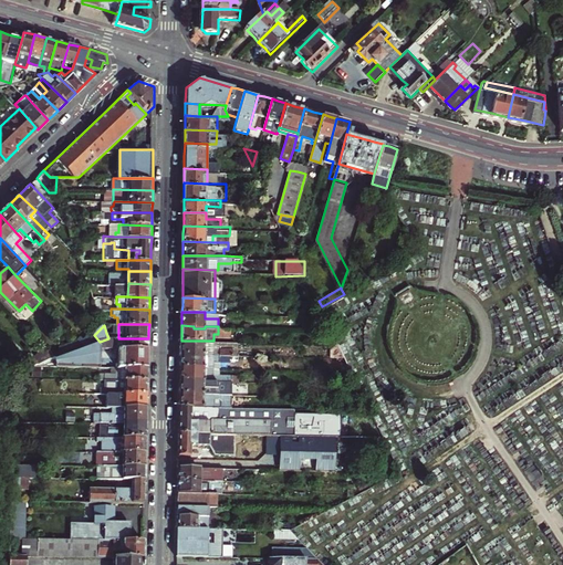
[(121,365),(148,365),(148,361),(148,348),(148,338),(118,338),(115,338),(113,338),(108,338),(100,342),(85,346),(68,353),(54,358),(55,364),(100,365),(100,345),(117,345),(116,347),(121,347),(121,365)]
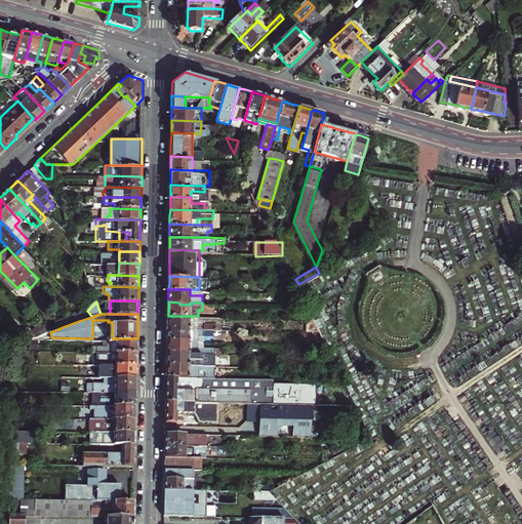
[(63,327),(79,321),(72,314),(59,318),(63,327)]
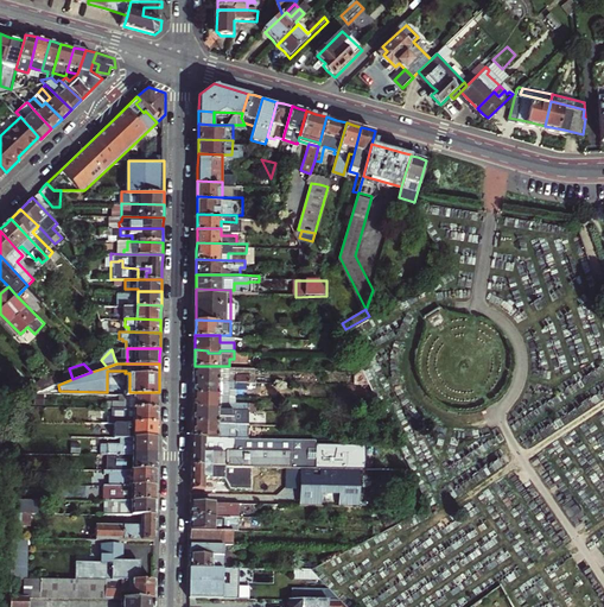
[(195,372),(195,379),(248,380),(249,380),(249,373),(237,373),(230,373),(230,366),(229,366),(195,366),(195,372)]
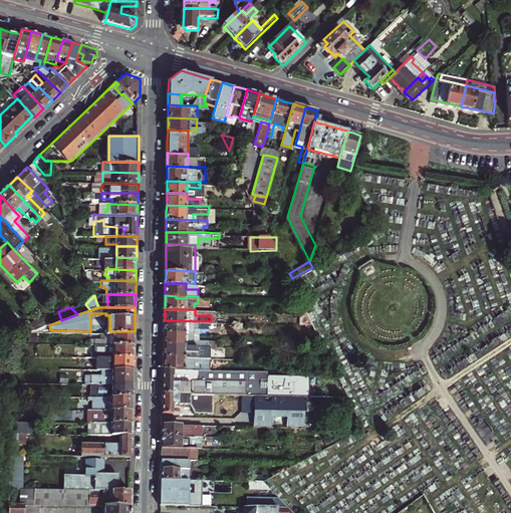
[(165,326),(165,331),(195,332),(196,325),(201,325),(210,325),(210,321),(165,320),(165,326)]
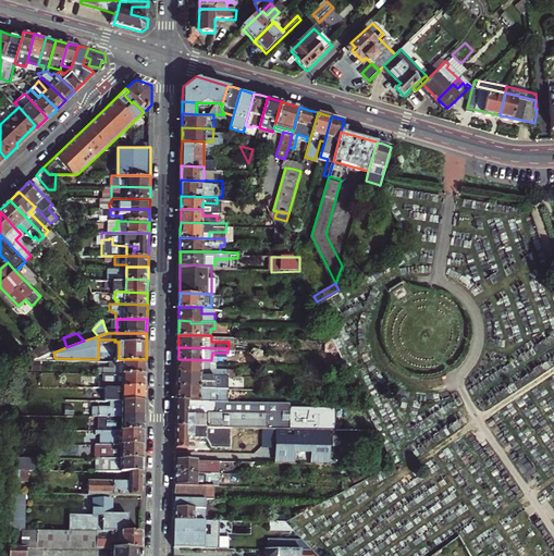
[(107,372),(145,372),(146,366),(146,359),(119,359),(117,359),(117,366),(100,366),(100,371),(107,372)]
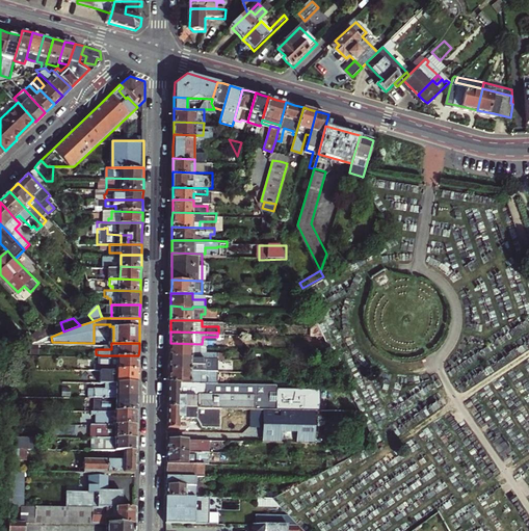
[(202,344),(170,343),(169,349),(169,355),(210,356),(217,356),(217,350),(208,350),(208,344),(202,344)]
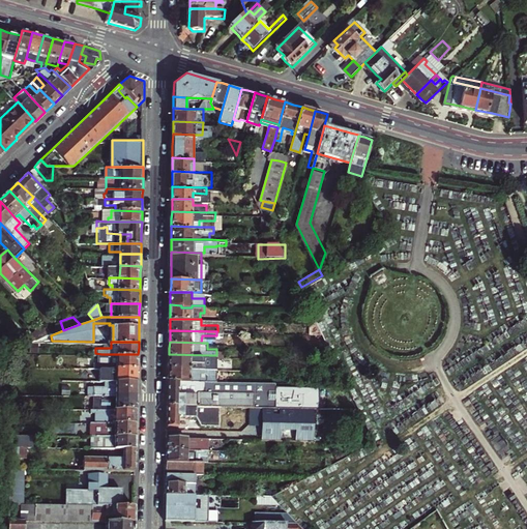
[(138,361),(138,354),(101,354),(100,363),(97,363),(97,366),(101,366),(138,368),(138,361)]
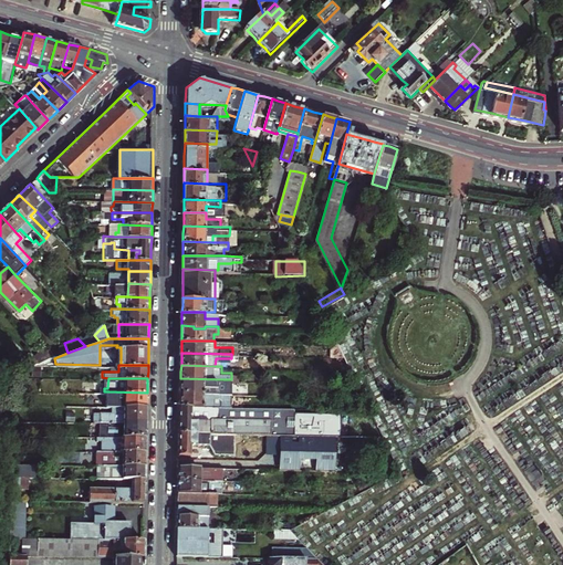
[(180,385),(180,391),(217,393),(217,386),(223,386),(223,379),(180,378),(180,385)]
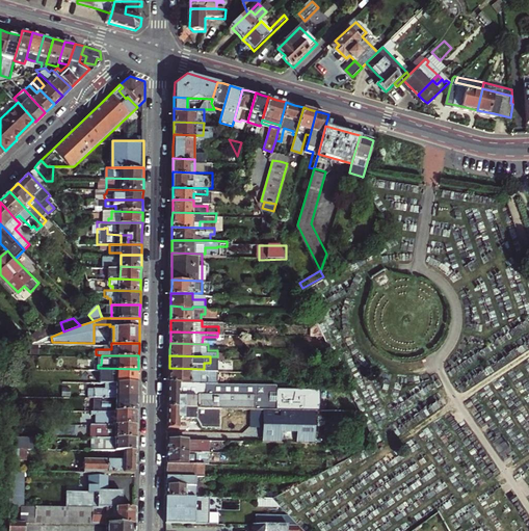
[(0,385),(8,377),(0,368),(0,385)]
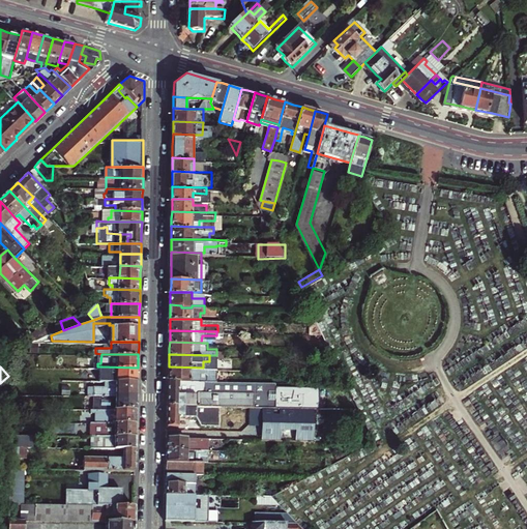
[(138,368),(101,366),(101,380),(106,380),(138,381),(138,374),(138,368)]
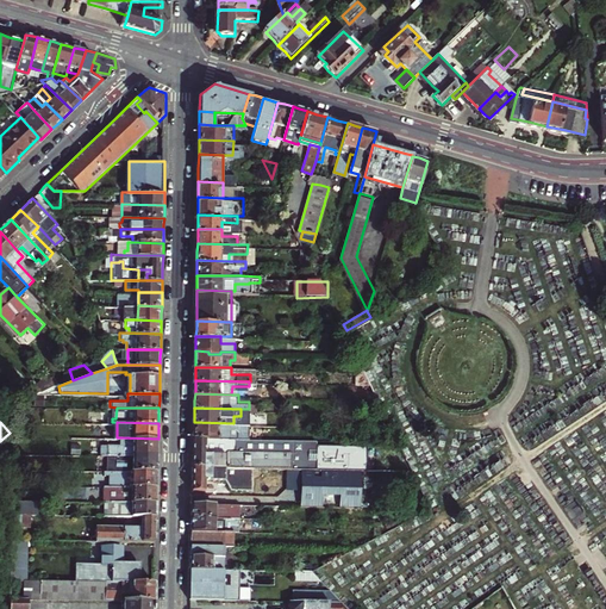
[(233,423),(194,422),(194,429),(194,436),(219,436),(232,436),(232,429),(241,429),(241,423),(233,423)]
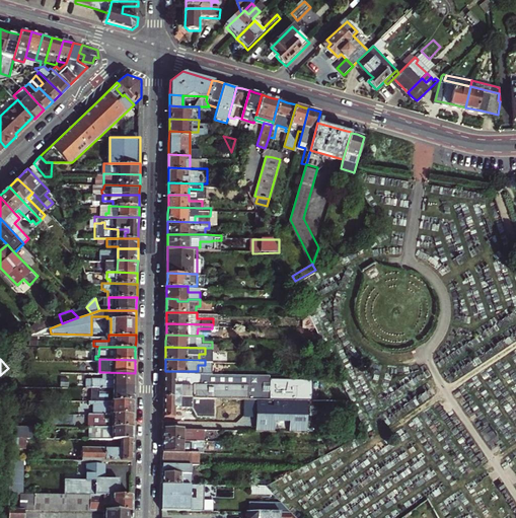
[(165,383),(165,395),(216,396),(312,397),(312,377),(269,376),(269,373),(205,372),(200,371),(198,371),(187,371),(165,371),(165,383)]
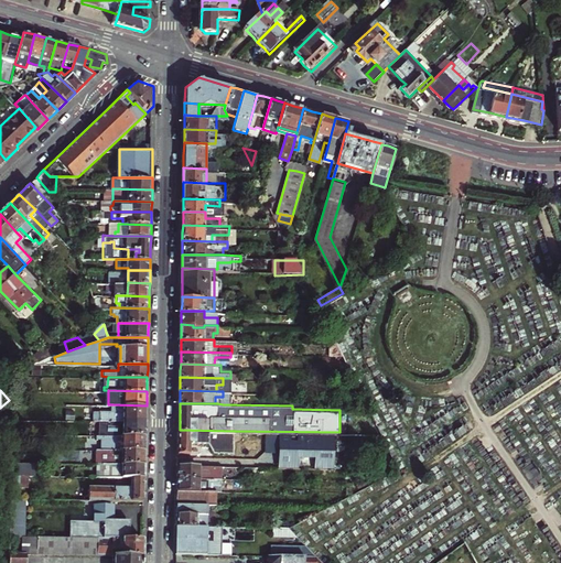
[(147,405),(112,404),(112,411),(98,411),(97,419),(147,420),(147,412),(147,405)]
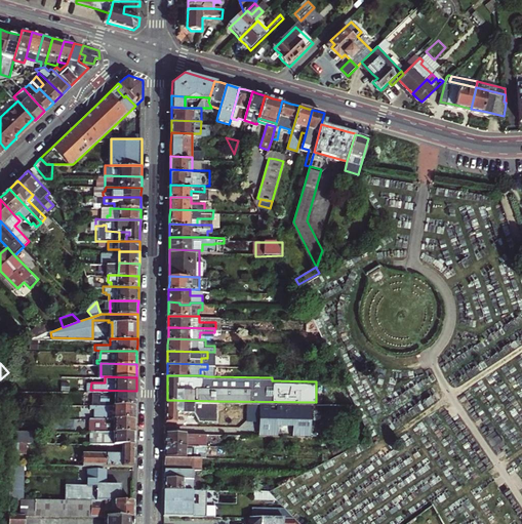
[(90,390),(90,404),(135,405),(135,398),(136,391),(90,390)]
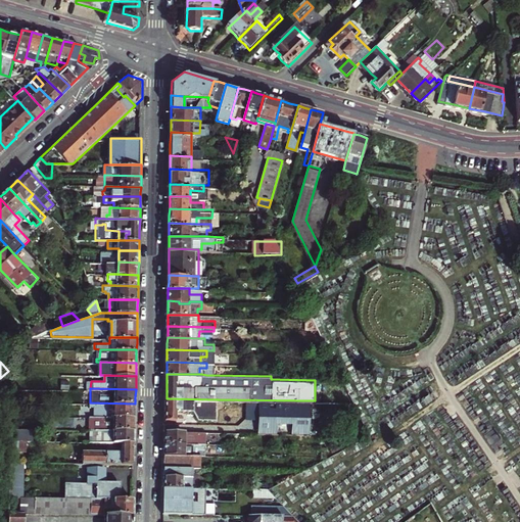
[(194,411),(198,419),(217,419),(218,399),(167,398),(166,414),(166,419),(176,420),(177,410),(194,411)]
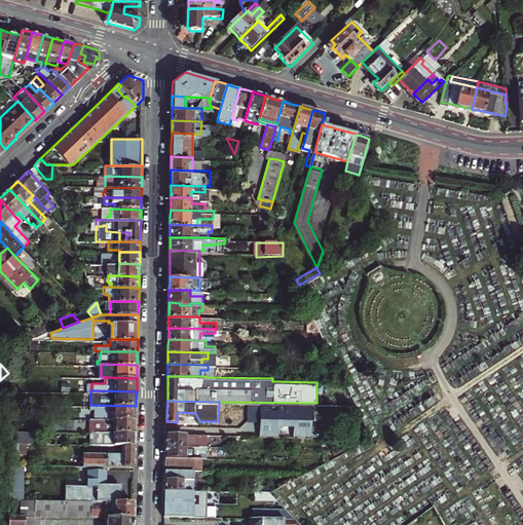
[(90,408),(90,418),(136,419),(136,413),(136,406),(90,405),(87,405),(86,408),(90,408)]
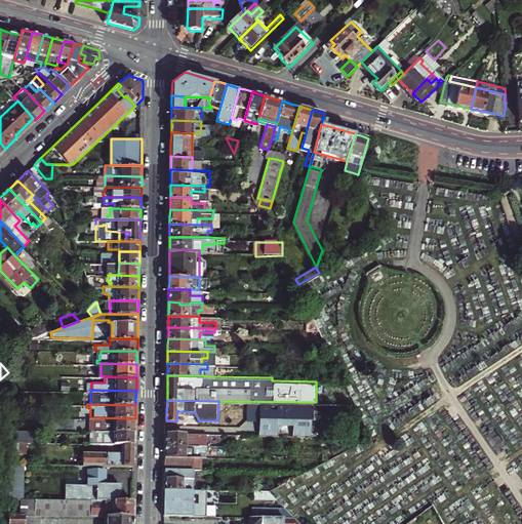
[(135,425),(135,418),(90,417),(89,417),(89,430),(90,431),(135,431),(135,425)]
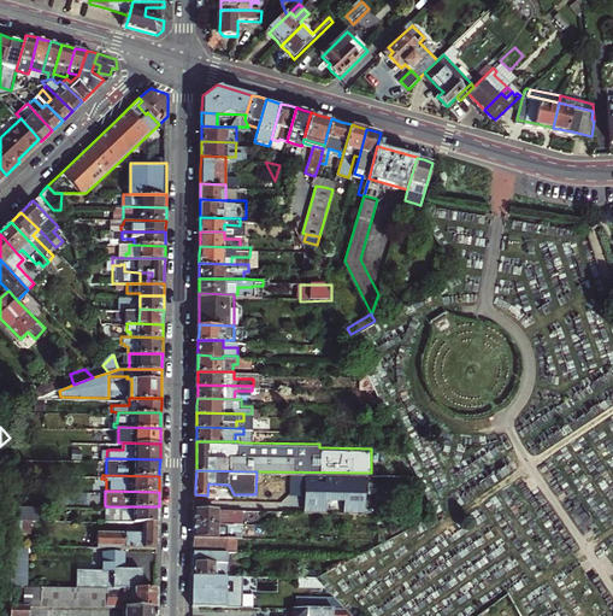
[(15,518),(34,518),(40,520),(41,504),(27,504),(15,504),(15,518)]
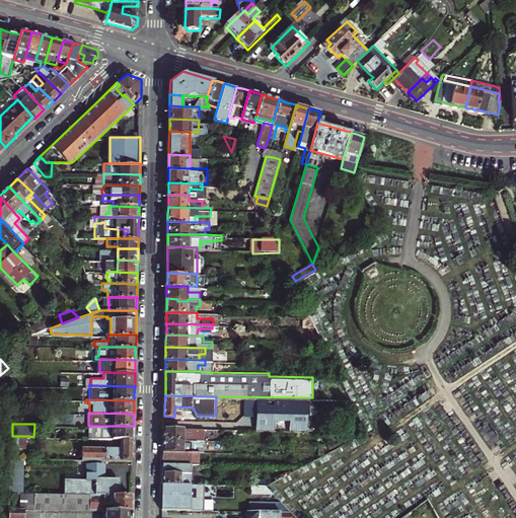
[(89,438),(114,438),(134,439),(134,432),(134,426),(89,426),(89,438)]
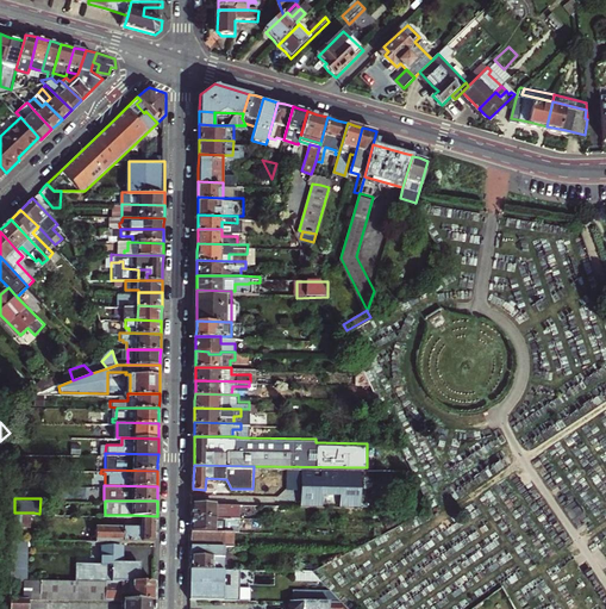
[(193,508),(193,516),(239,517),(241,502),(193,501),(193,508)]
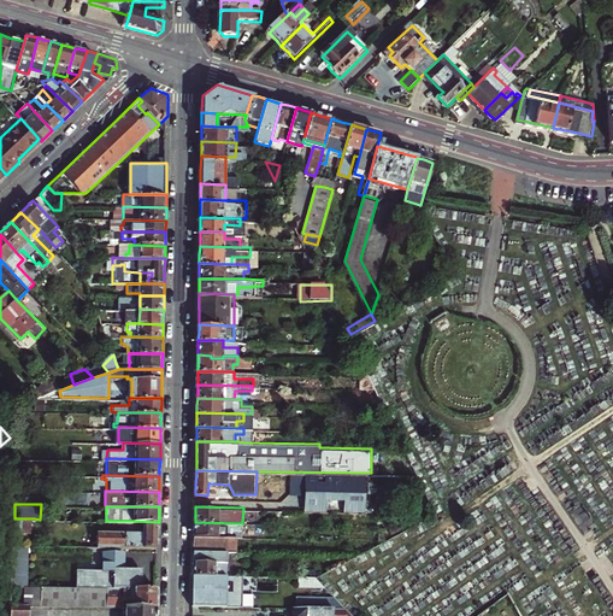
[(34,518),(15,518),(13,532),(34,533),(34,518)]
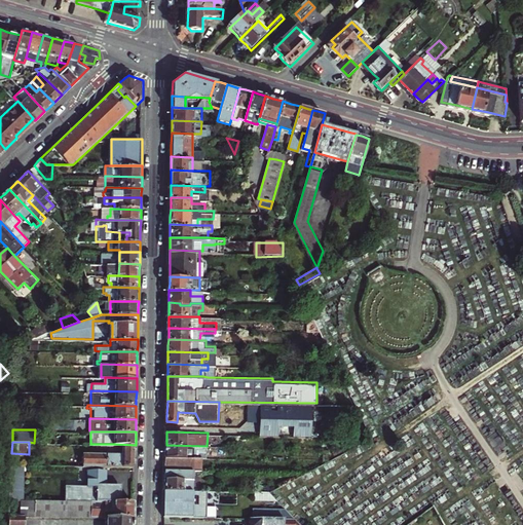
[(51,452),(51,465),(135,466),(135,455),(136,445),(115,444),(115,453),(51,452)]
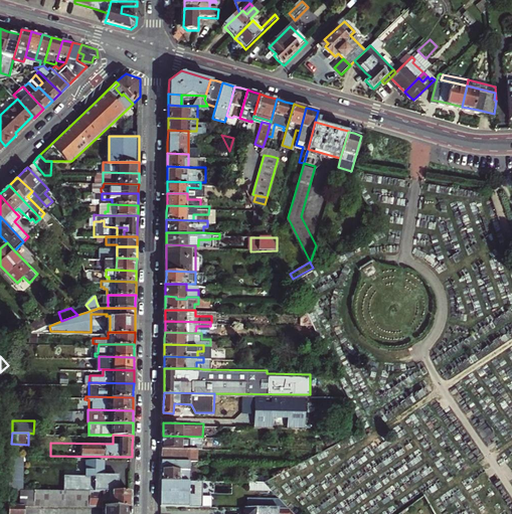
[(163,447),(190,448),(190,445),(196,445),(196,443),(202,443),(202,437),(163,436),(163,441),(163,447)]
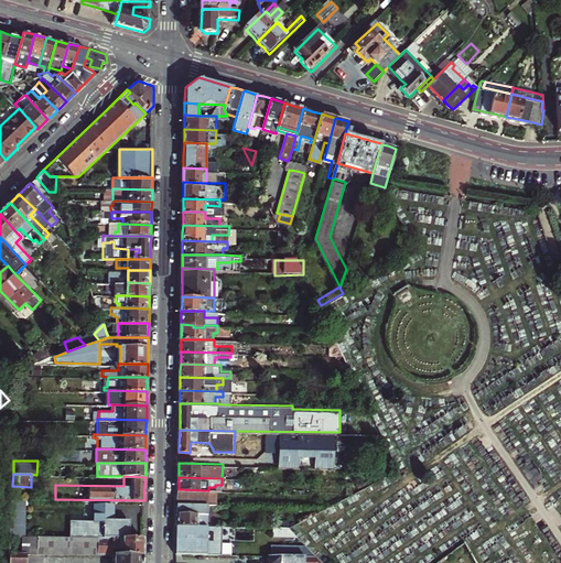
[(218,490),(208,490),(179,489),(179,495),(179,501),(209,502),(218,502),(218,490)]
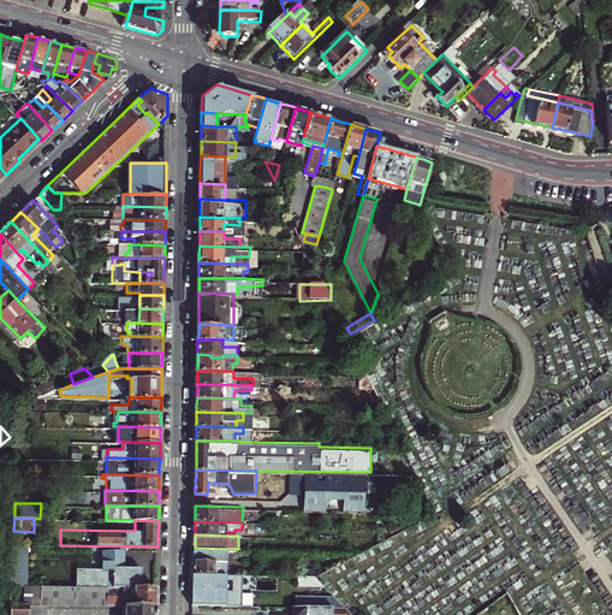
[(29,586),(30,544),(13,544),(12,586),(29,586)]
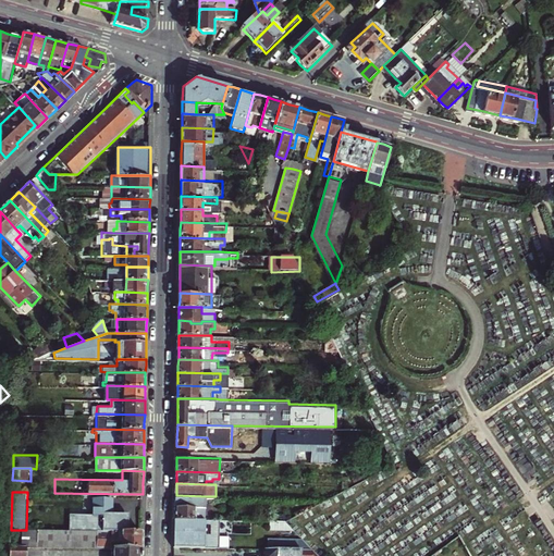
[(175,506),(175,518),(207,518),(207,496),(176,495),(175,506)]
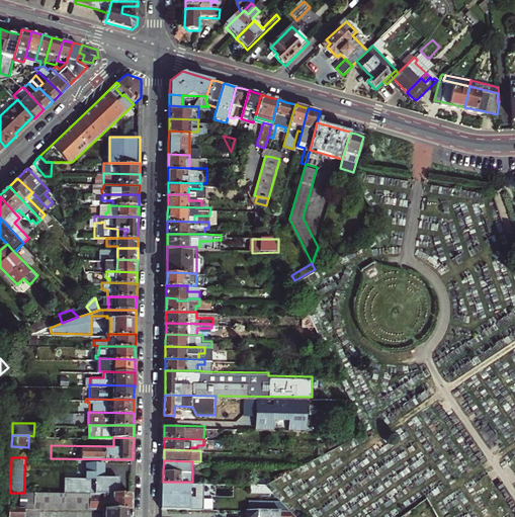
[(104,463),(86,463),(86,479),(65,479),(64,493),(119,494),(119,479),(104,479),(104,463)]
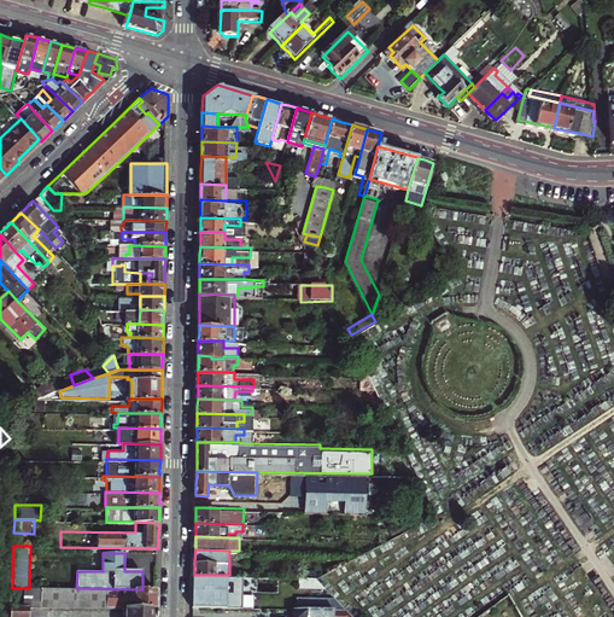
[(235,575),(229,575),(194,575),(194,589),(194,604),(229,605),(229,585),(235,585),(235,575)]
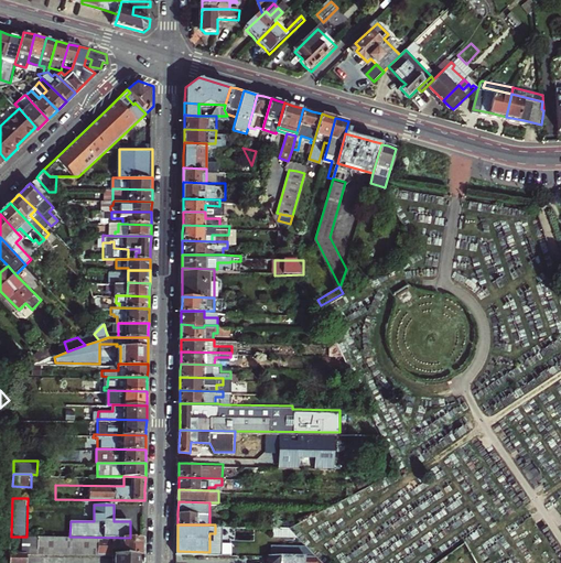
[(69,537),(27,537),(11,537),(11,553),(30,553),(114,554),(143,554),(143,547),(143,538),(130,538),(69,537)]
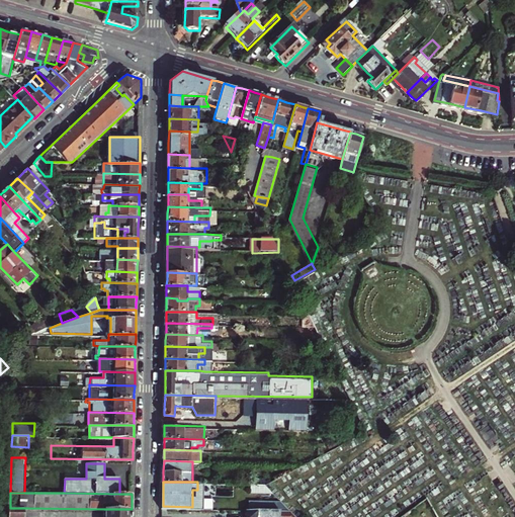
[(26,516),(27,508),(10,508),(9,516),(26,516)]
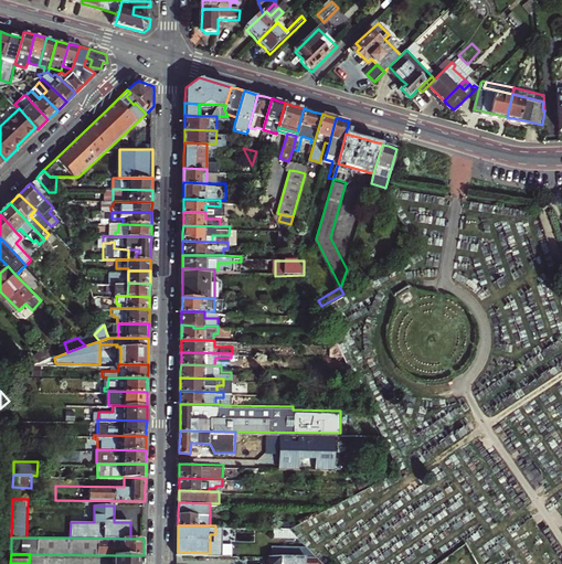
[(324,563),(316,555),(269,554),(269,561),(268,563),(324,563)]
